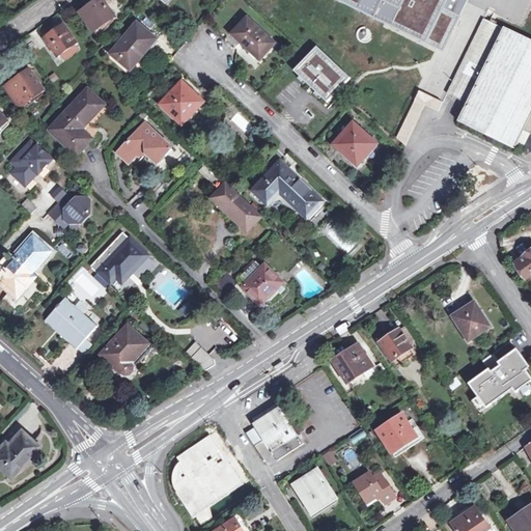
[(94,6),(92,3),(88,6),(90,9),(84,15),(96,31),(115,18),(104,0),(94,6)]
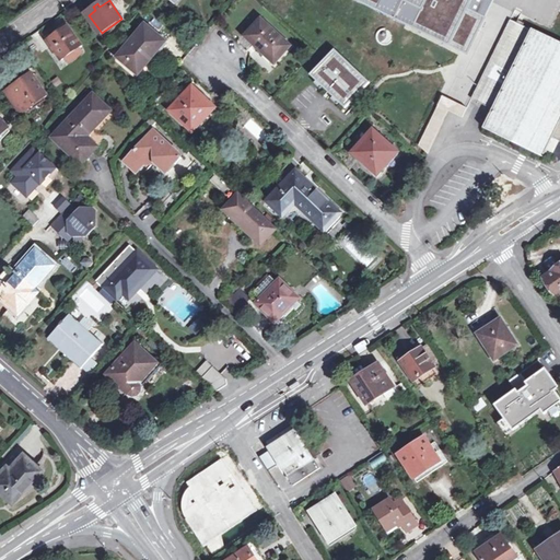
[(353,0),(378,12),(383,0),(396,0),(421,12),(412,30),(466,56),(483,20),(467,11),(471,1),(471,0),(353,0)]
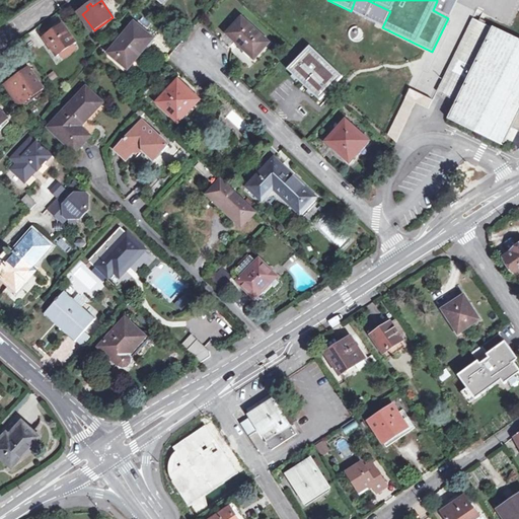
[(436,93),(441,95),(477,21),(472,18),(436,93)]
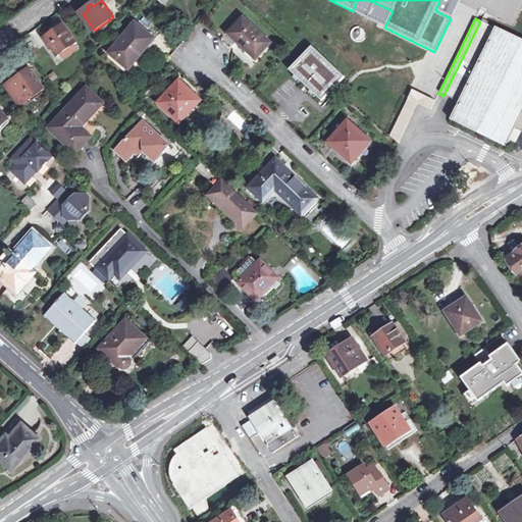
[(248,48),(259,58),(271,46),(245,21),(229,37),(245,51),(248,48)]
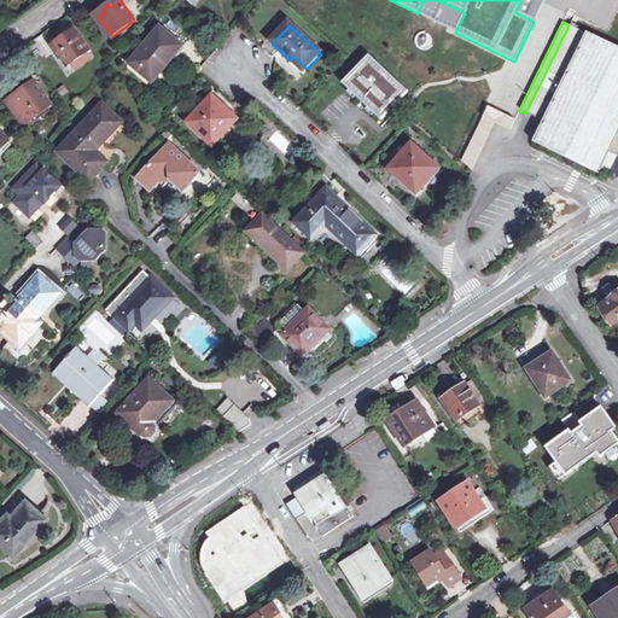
[(617,48),(569,25),(525,114),(542,122),(532,143),(599,175),(608,153),(617,157),(617,48)]
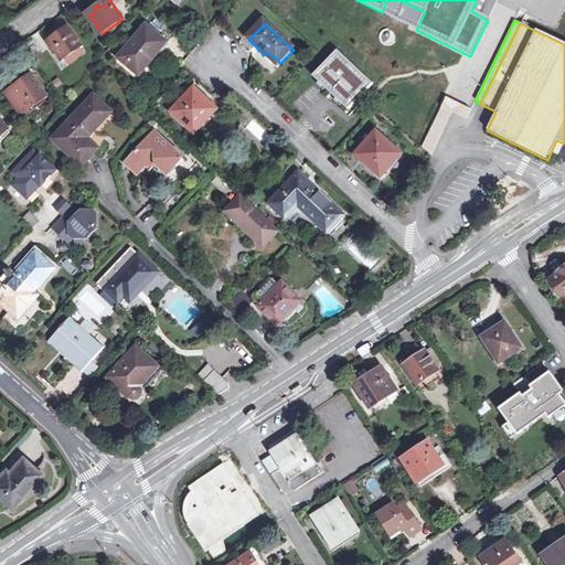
[(63,63),(84,48),(68,24),(56,33),(59,38),(50,43),(63,63)]
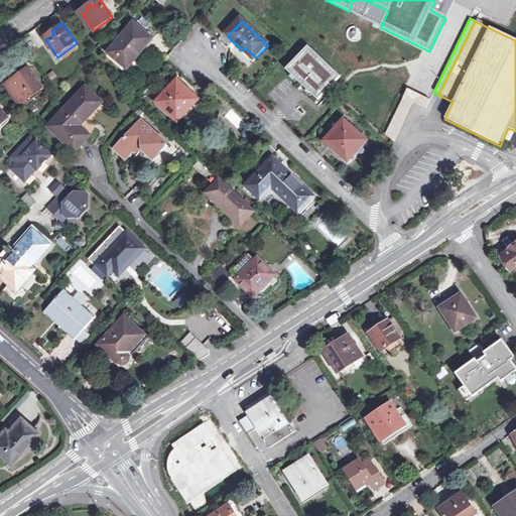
[(138,56),(151,41),(136,27),(114,53),(128,66),(137,55),(138,56)]
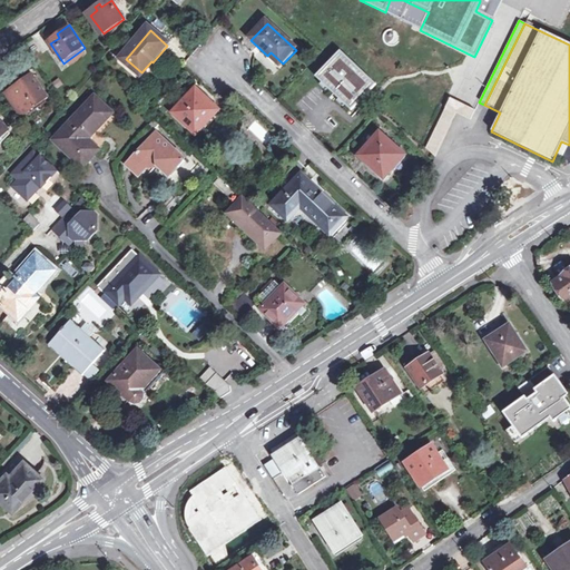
[(271,52),(267,56),(279,67),(283,64),(271,52)]
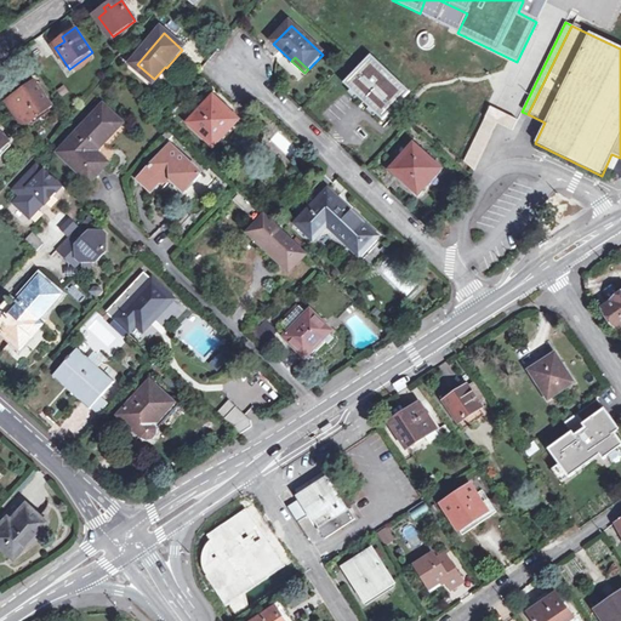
[(371,60),(346,91),(383,126),(410,95),(371,60)]
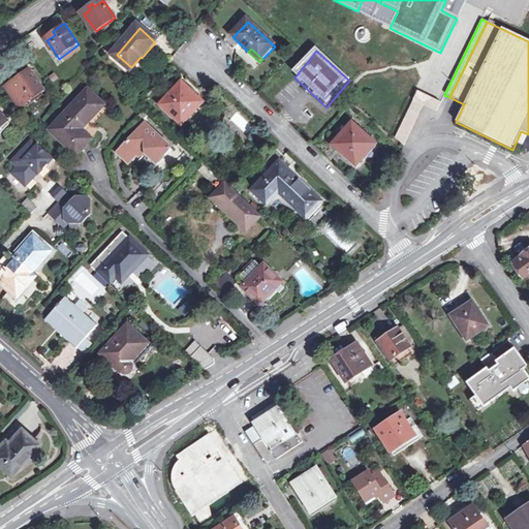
[(22,80),(11,88),(24,107),(45,92),(32,73),(22,80)]
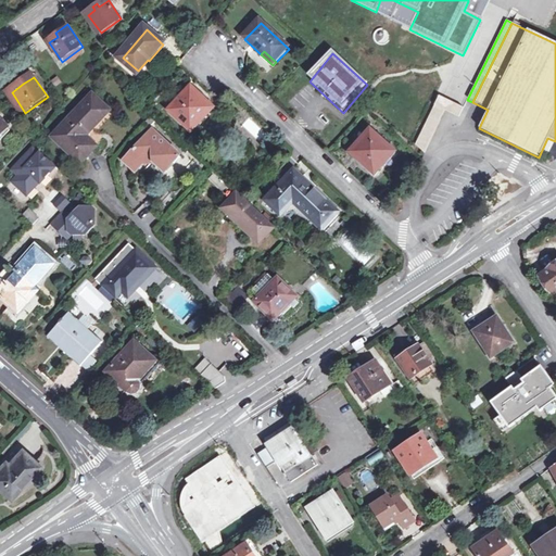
[(192,89),(169,112),(191,134),(215,110),(192,89)]
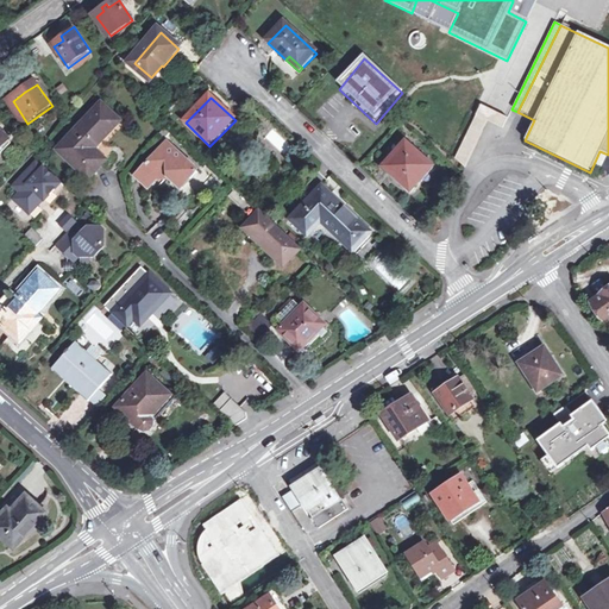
[(503,127),(508,114),(478,102),(454,161),(468,165),(485,120),(503,127)]
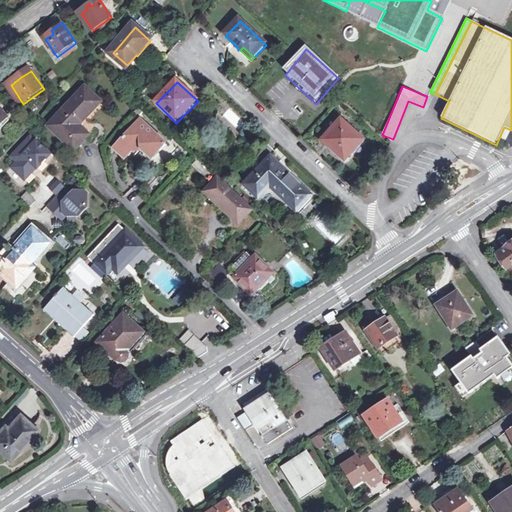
[(80,127),(80,123),(100,102),(85,88),(48,125),(73,150),(88,135),(80,127)]
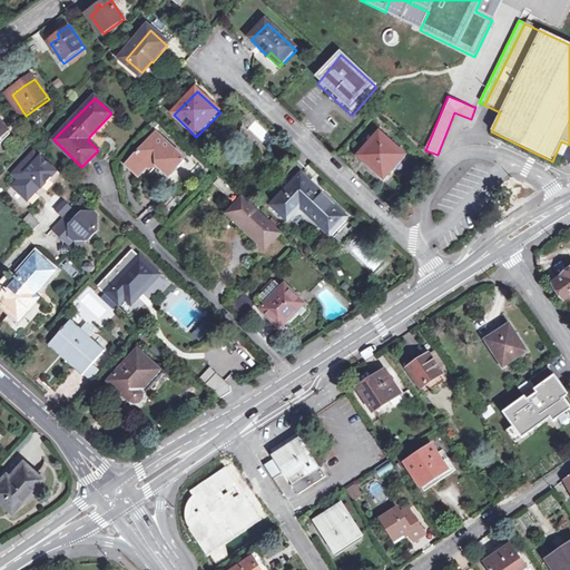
[(153,170),(156,167),(165,176),(173,167),(176,170),(183,161),(175,154),(177,151),(166,141),(164,144),(154,134),(125,166),(137,177),(147,166),(153,170)]
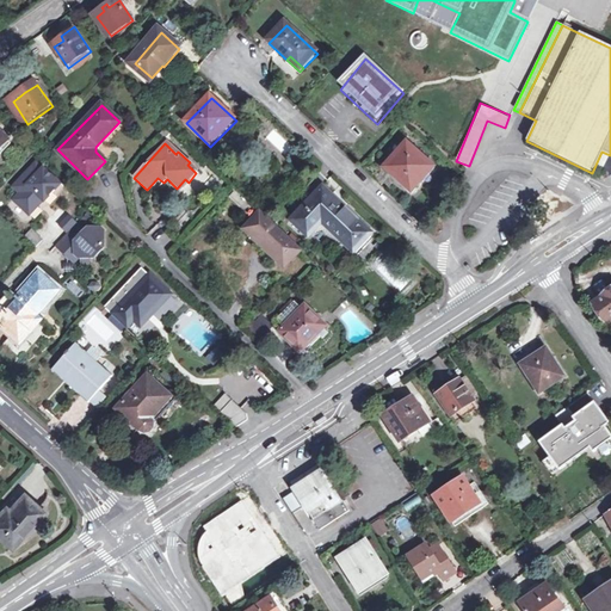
[(406,146),(384,170),(411,195),(433,171),(406,146)]
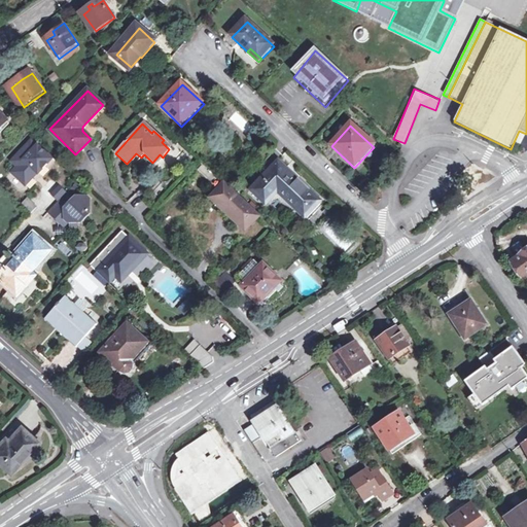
[(23,183),(31,174),(34,177),(34,176),(33,175),(36,172),(38,174),(51,160),(37,145),(36,146),(31,141),(11,162),(18,167),(11,173),(23,183)]
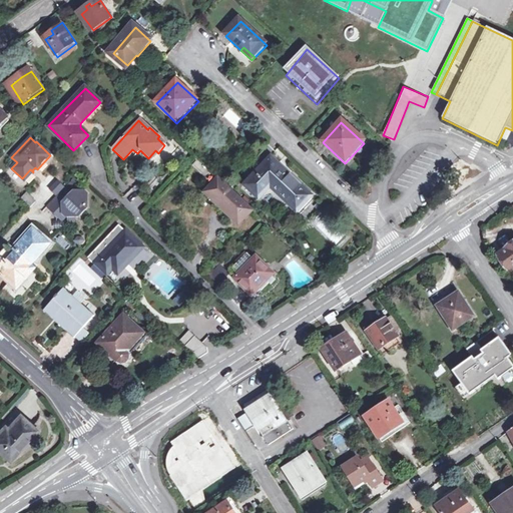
[(225,207),(223,209),(237,223),(250,209),(195,157),(186,166),(206,184),(204,187),(206,189),(225,207)]
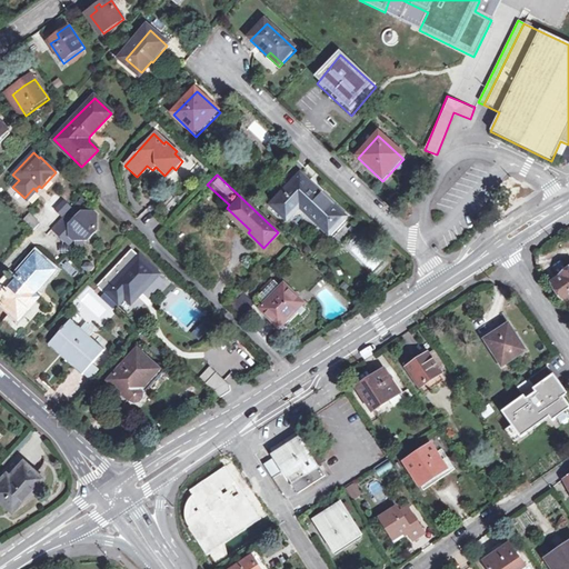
[(299,210),(329,238),(346,220),(298,175),(266,209),(285,226),(299,210)]
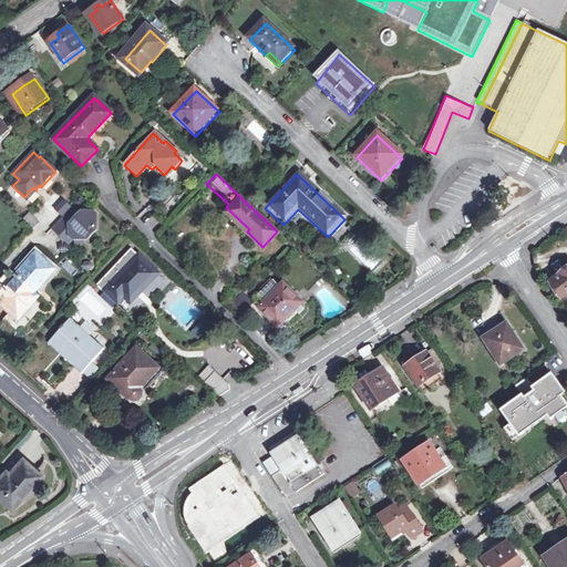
[(24,197),(28,200),(37,191),(33,187),(24,197)]
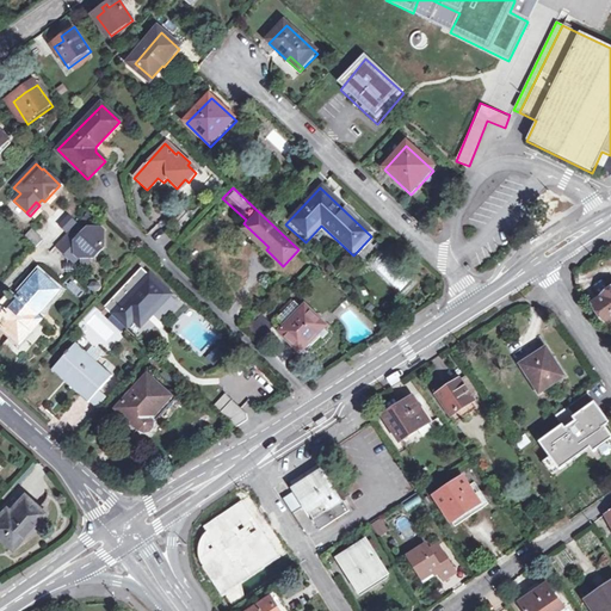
[(76,224),(69,217),(61,226),(67,233),(76,224)]
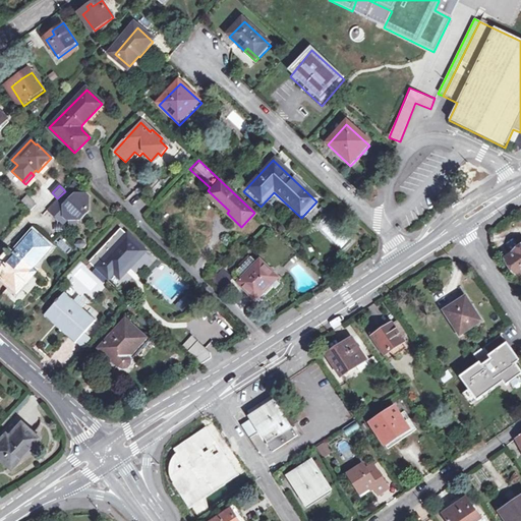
[(58,199),(65,206),(60,211),(60,214),(59,215),(59,218),(59,223),(65,223),(65,221),(68,221),(76,221),(79,221),(89,212),(88,198),(85,196),(74,195),(72,198),(65,191),(58,199)]
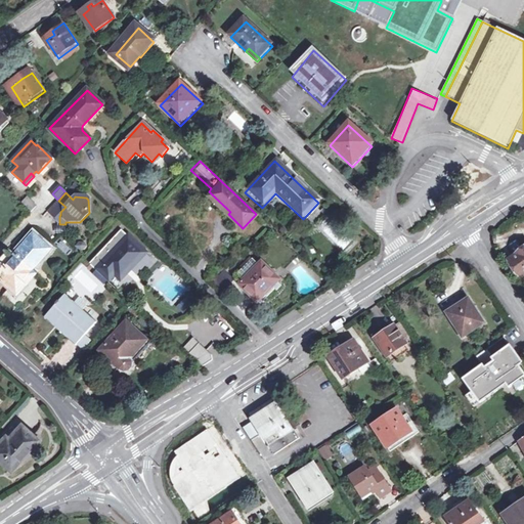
[(230,212),(211,193),(208,198),(227,215),(228,214),(230,212)]
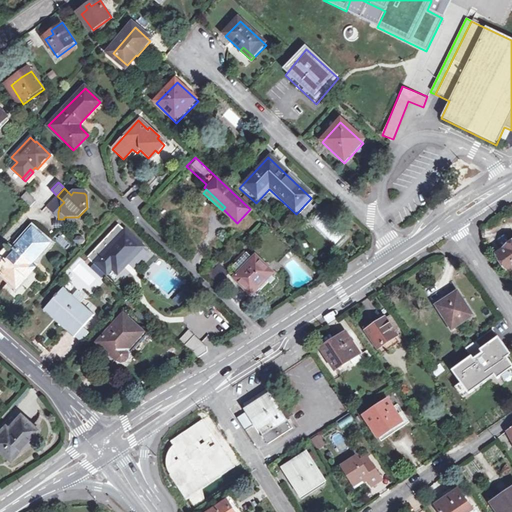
[(27,205),(32,199),(26,194),(21,200),(27,205)]
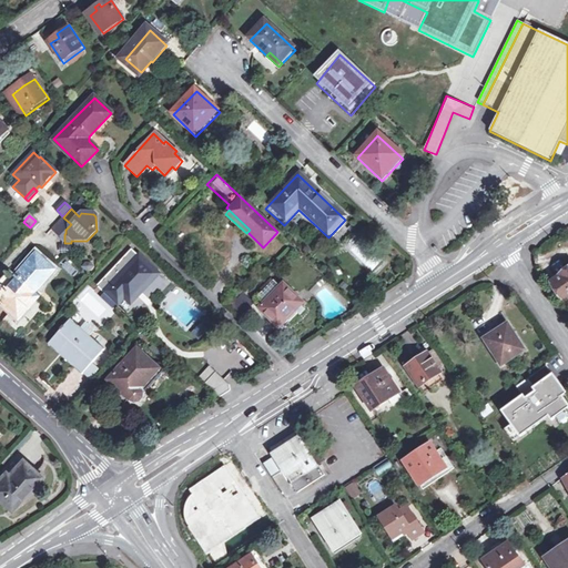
[(507,216),(497,222),(499,226),(509,220),(507,216)]
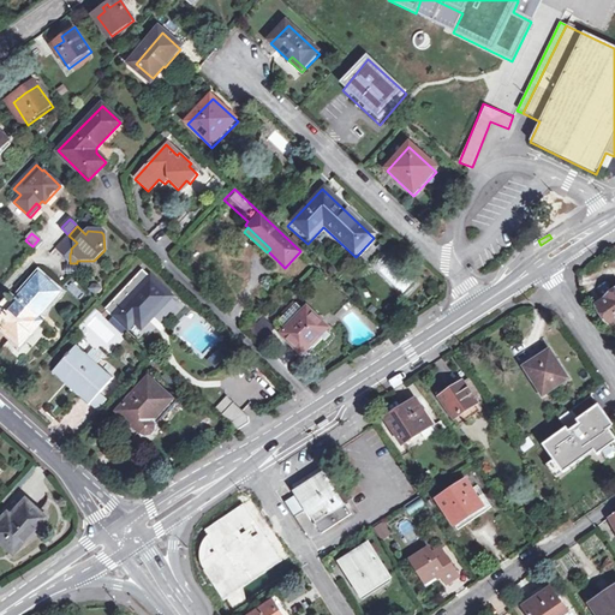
[(69,236),(58,246),(70,257),(70,254),(71,252),(71,249),(77,243),(69,236)]
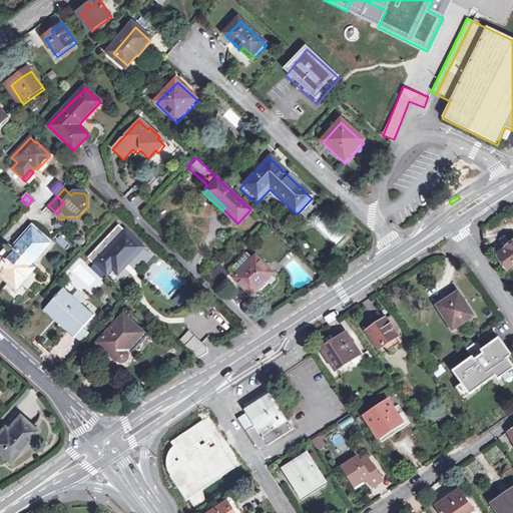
[(32,199),(27,205),(29,207),(32,210),(37,204),(32,199)]
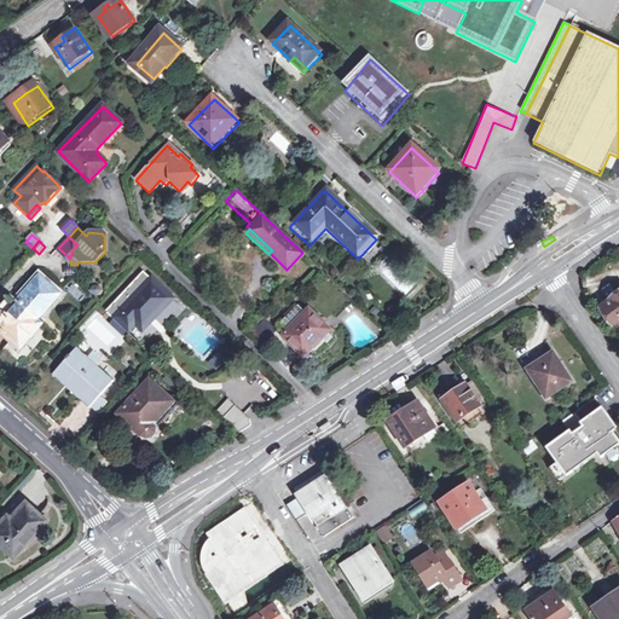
[(116,305),(106,316),(126,334),(137,322),(144,329),(172,300),(142,273),(114,304),(116,305)]
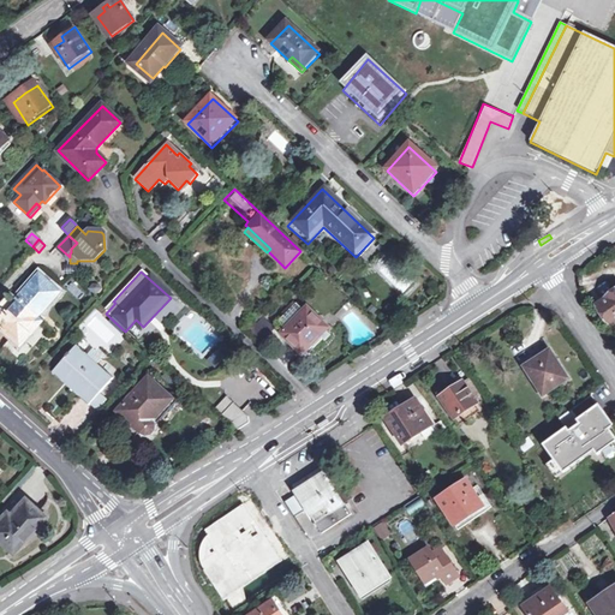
[(55,294),(39,279),(18,300),(9,292),(0,302),(0,310),(5,316),(0,321),(0,328),(18,345),(37,323),(33,318),(55,294)]
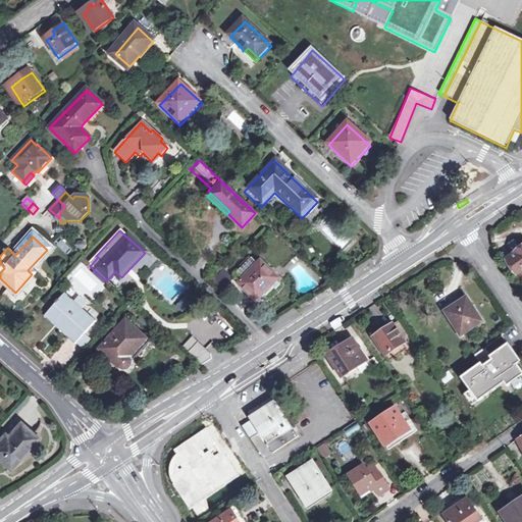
[(64,239),(56,243),(63,256),(71,252),(64,239)]
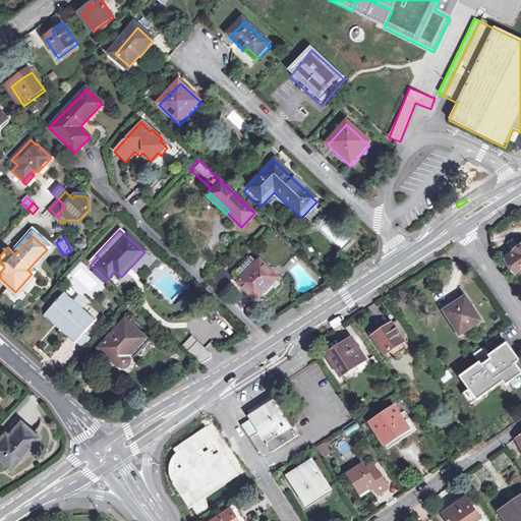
[(520,247),(506,257),(518,275),(520,273),(520,247)]
